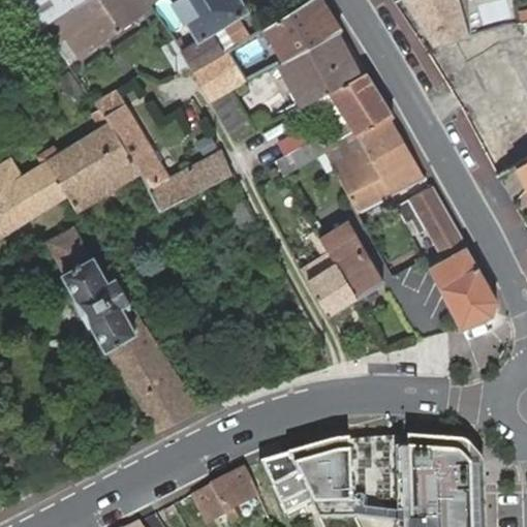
[(23,0),(40,28),(47,25),(86,0),(23,0)]
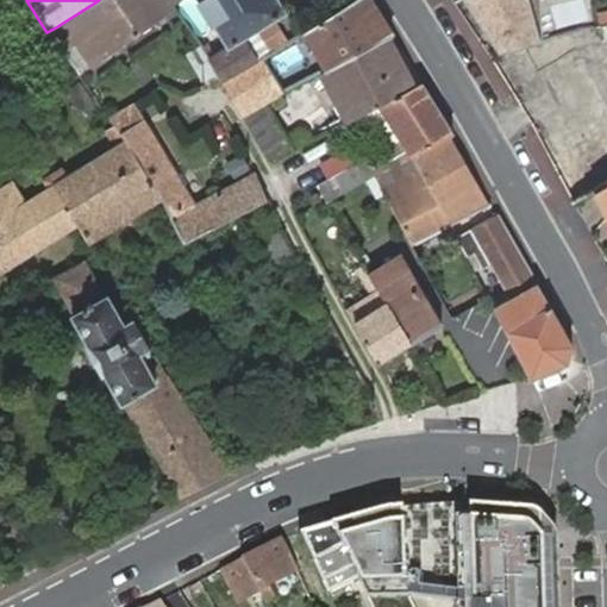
[(152,0),(99,0),(54,29),(57,35),(66,47),(74,41),(91,64),(163,17),(160,10),(152,0)]
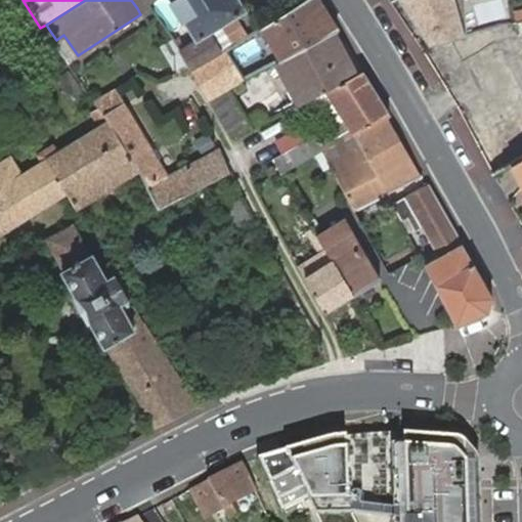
[(131,0),(137,8),(154,0),(160,0),(188,29),(172,40),(188,68),(190,72),(219,53),(208,33),(222,25),(246,11),(238,0),(131,0)]
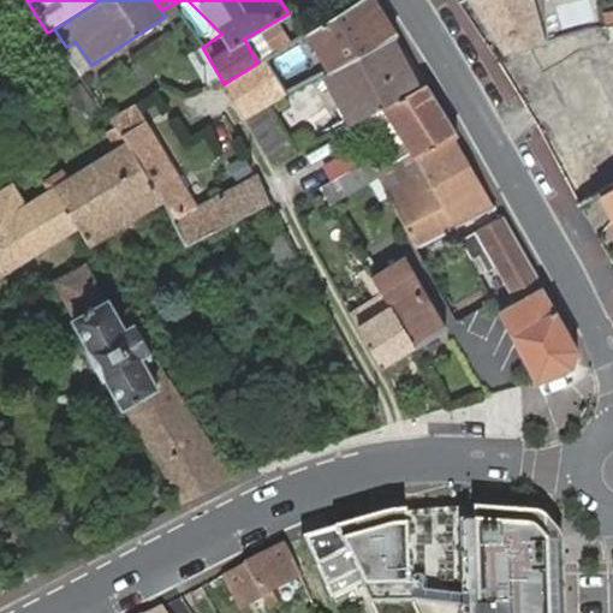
[(374,0),(358,0),(308,33),(329,72),(390,41),(397,36),(374,0)]
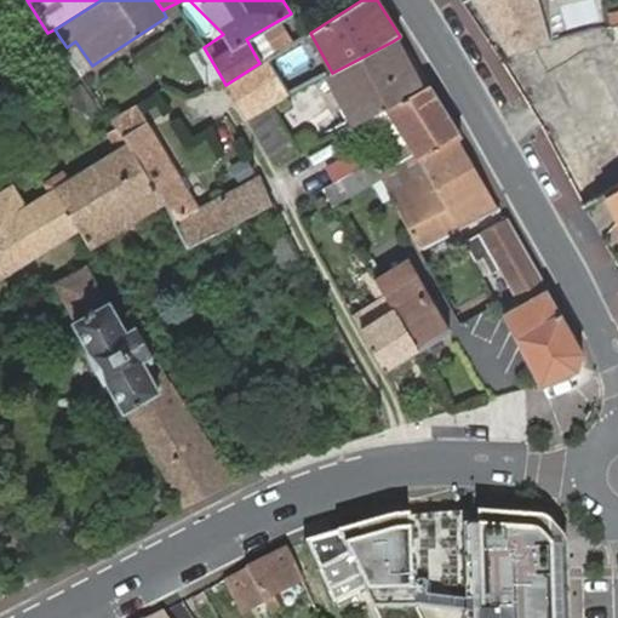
[(549,0),(467,0),(507,58),(551,46),(549,0)]
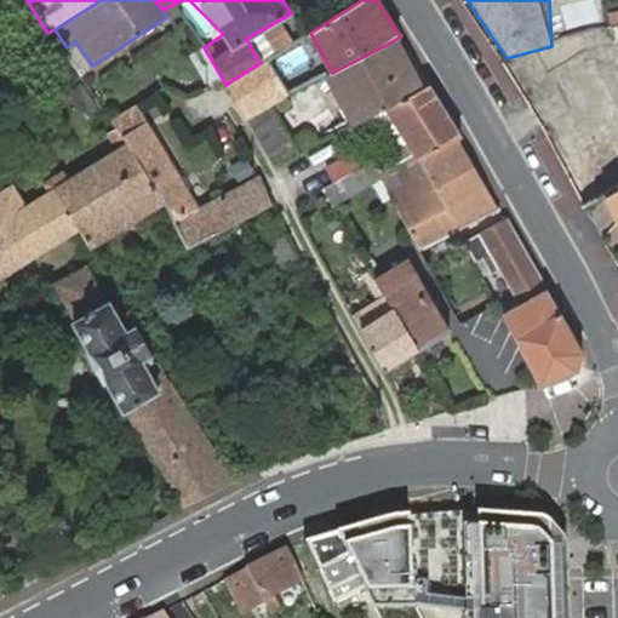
[(617,12),(605,16),(606,28),(617,26),(617,12)]
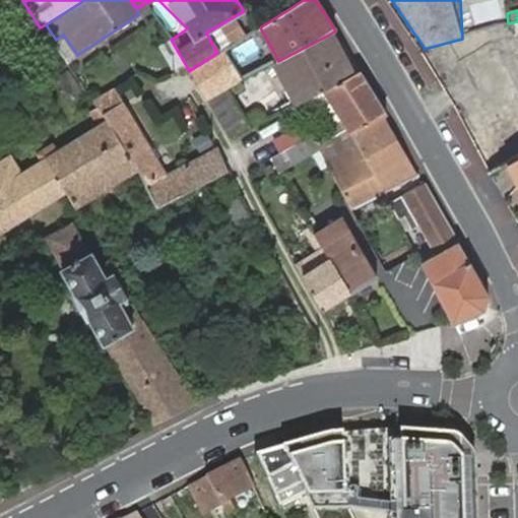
[(40,27),(44,34),(49,29),(46,24),(40,27)]
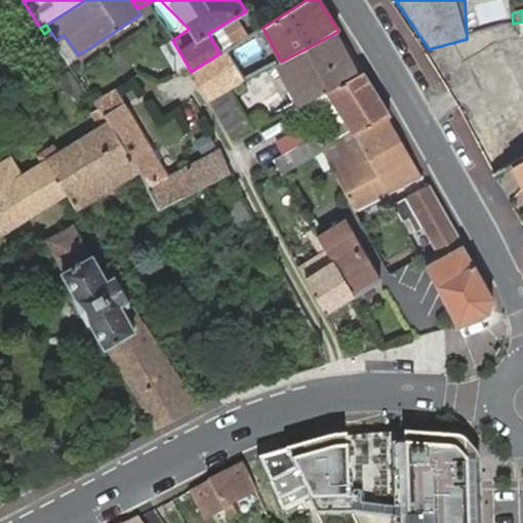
[(235,45),(223,25),(208,33),(219,53),(227,50),(235,45)]
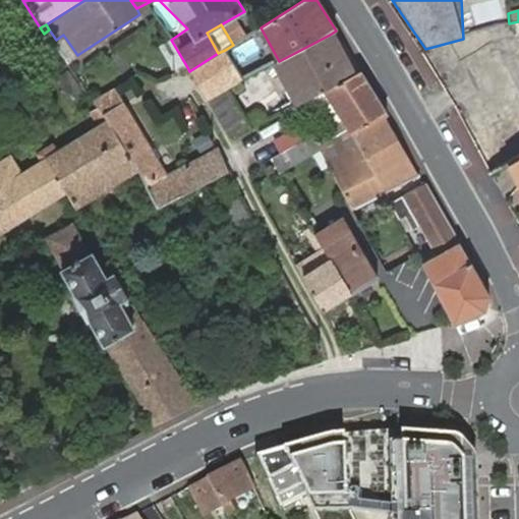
[(345,62),(330,35),(279,61),(276,63),(299,105),(305,102),(326,92),(335,85),(352,76),(345,62)]
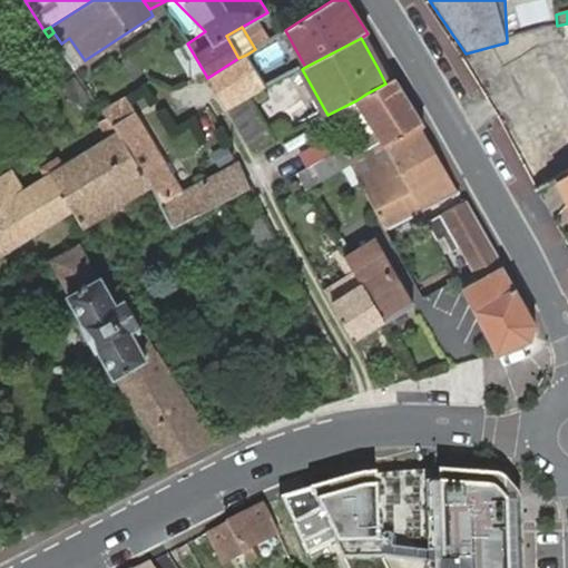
[(205,74),(187,43),(174,52),(189,80),(205,74)]
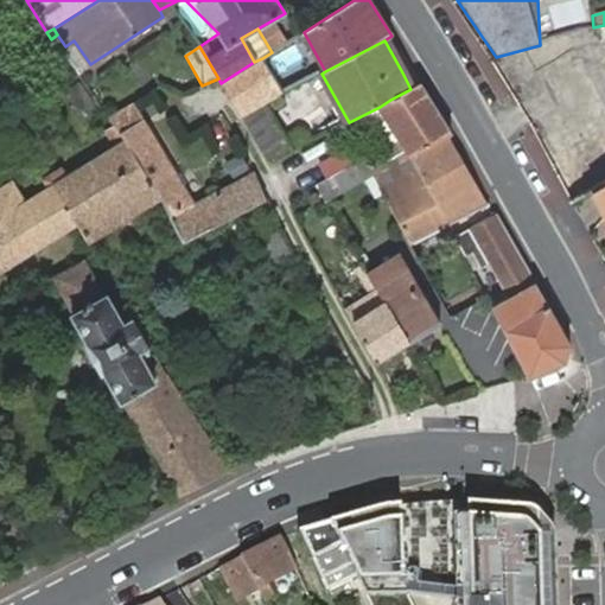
[(254,62),(221,83),(241,116),(265,103),(282,94),(262,58),(254,62)]
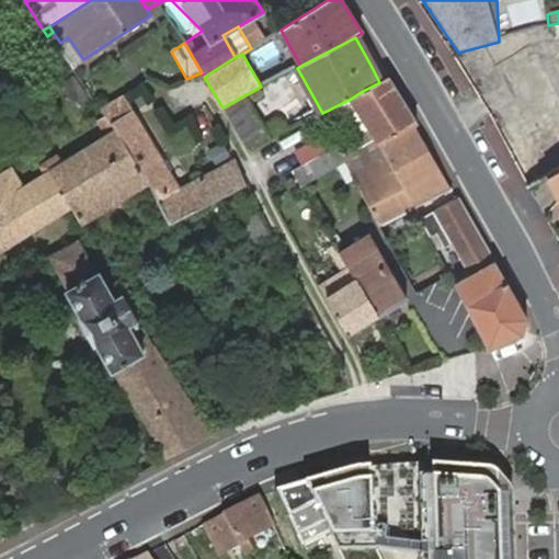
[(417,124),(388,78),(379,82),(361,92),(351,99),(333,107),(361,151),(380,143),(417,124)]
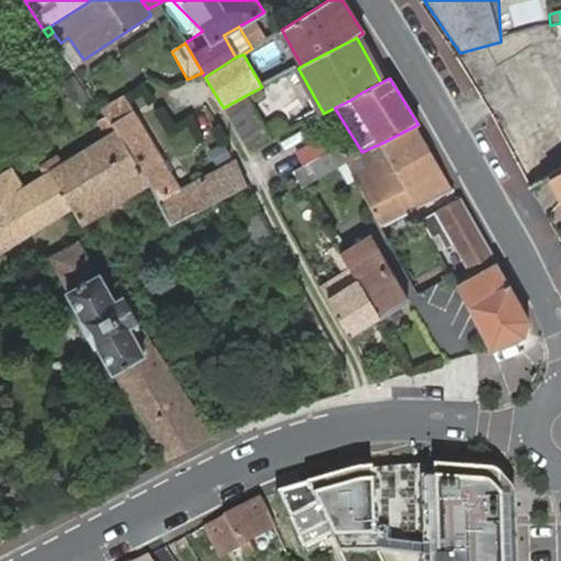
[(101,110),(106,118),(147,186),(157,202),(179,190),(123,95),(108,106),(101,110)]
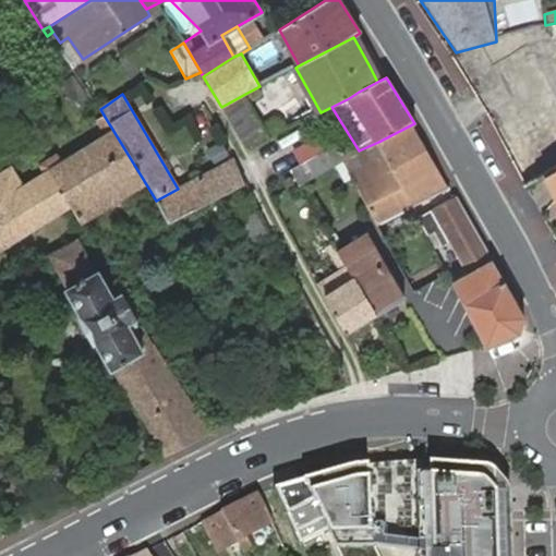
[(264,131),(243,95),(221,107),(242,143),(264,131)]
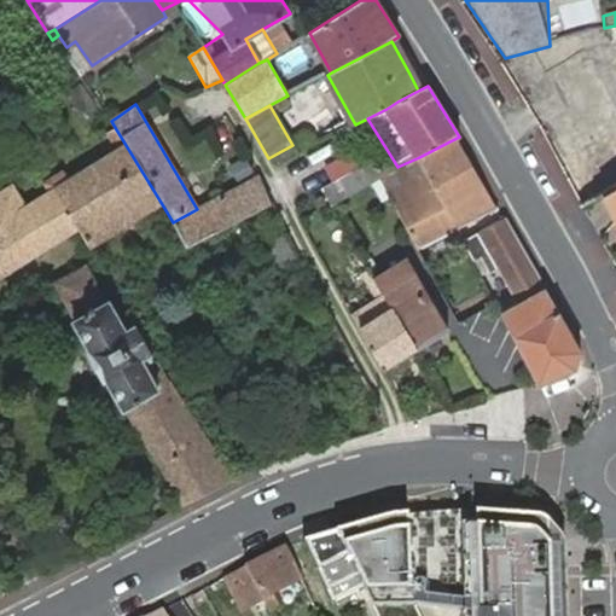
[(42,184),(50,195),(53,192),(75,230),(87,250),(162,204),(116,129),(109,133),(116,144),(117,150),(68,181),(62,172),(42,184)]
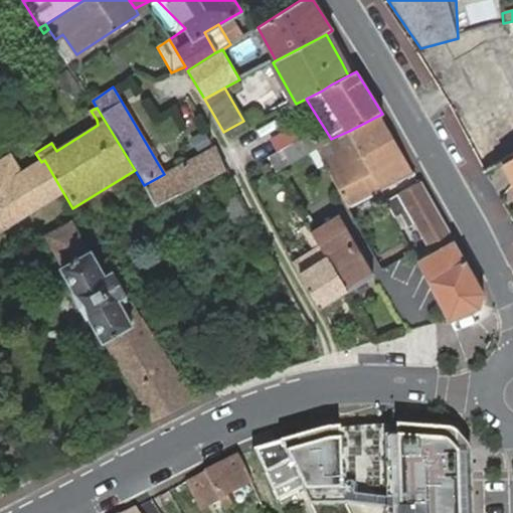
[(483,126),(474,131),(493,166),(504,160),(512,155),(512,109),(489,123),(486,119),(480,122),(483,126)]
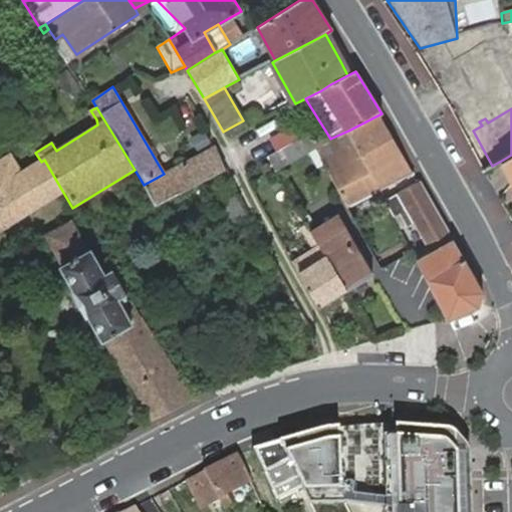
[(410,168),(381,113),(348,131),(330,139),(318,145),(315,146),(319,153),(333,147),(345,141),(350,153),(338,159),(325,166),(346,207),(378,191),(412,174),(410,168)]
